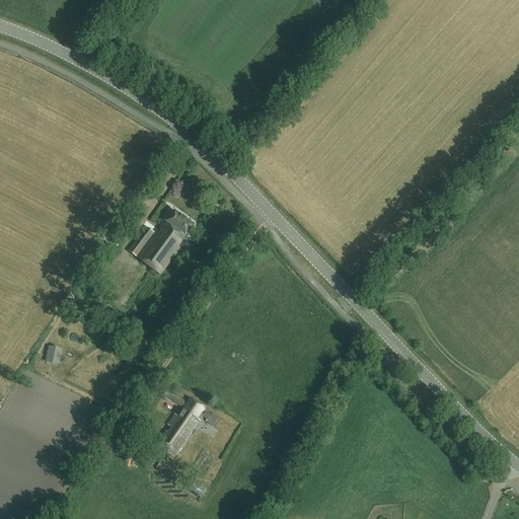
[(155,235),(138,258),(160,275),(179,248),(176,246),(194,225),(174,210),(165,222),(166,223),(157,236),(155,235)]
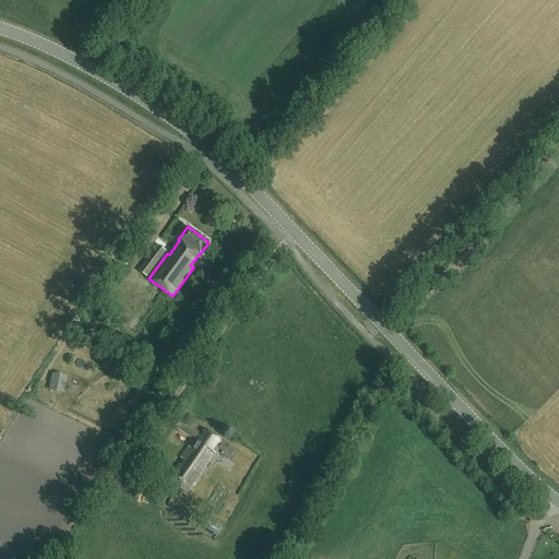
[(166,250),(157,245),(138,272),(146,277),(166,250)]
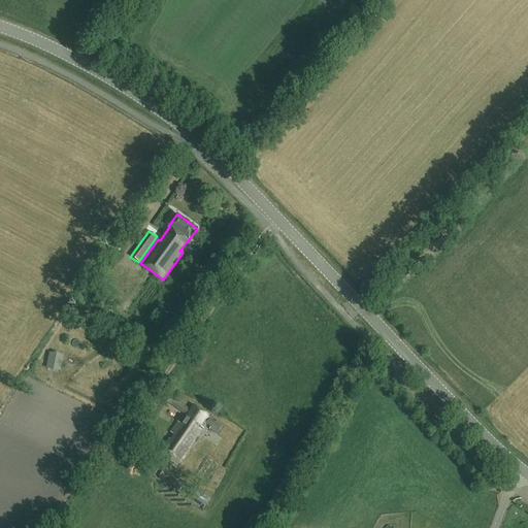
[(166,402),(186,416),(187,416),(182,424),(178,422),(170,433),(174,435),(171,440),(169,439),(160,454),(177,465),(205,423),(210,426),(208,429),(216,433),(223,424),(216,419),(215,420),(209,417),(210,416),(194,405),(191,409),(171,395),(166,402)]
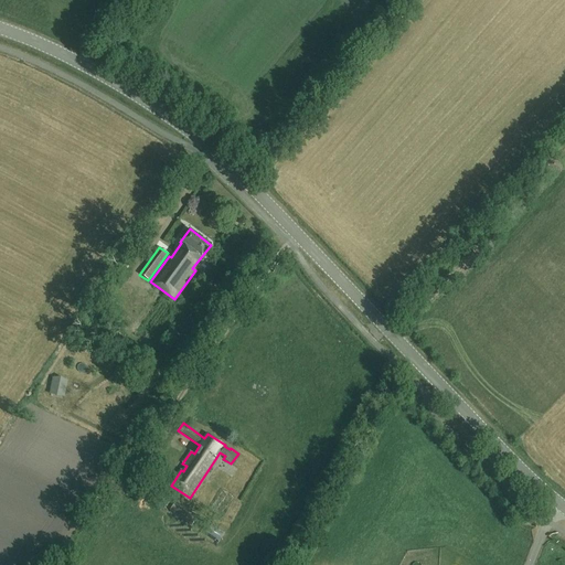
[(170,510),(192,525),(198,516),(176,502),(170,510)]
